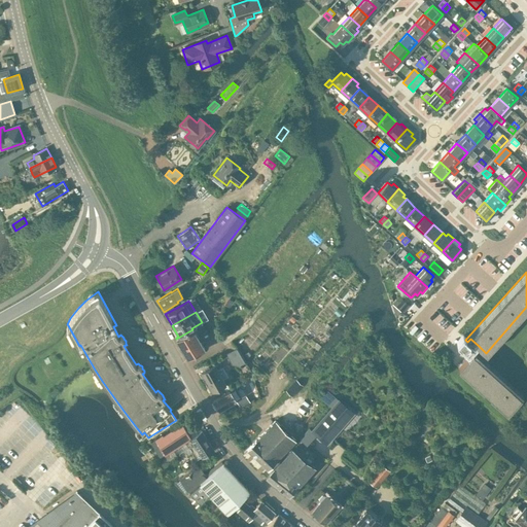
[(176,339),(187,358),(204,349),(192,329),(176,339)]
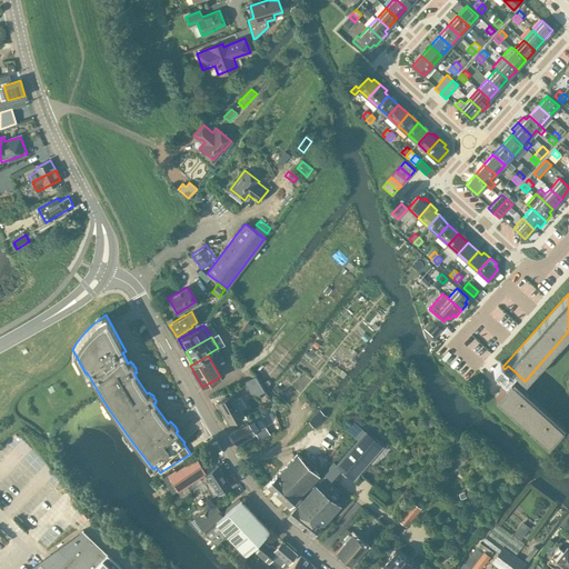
[(510,381),(512,379),(517,373),(508,366),(505,369),(502,367),(500,365),(496,369),(499,371),(497,372),(506,380),(507,378),(510,381)]
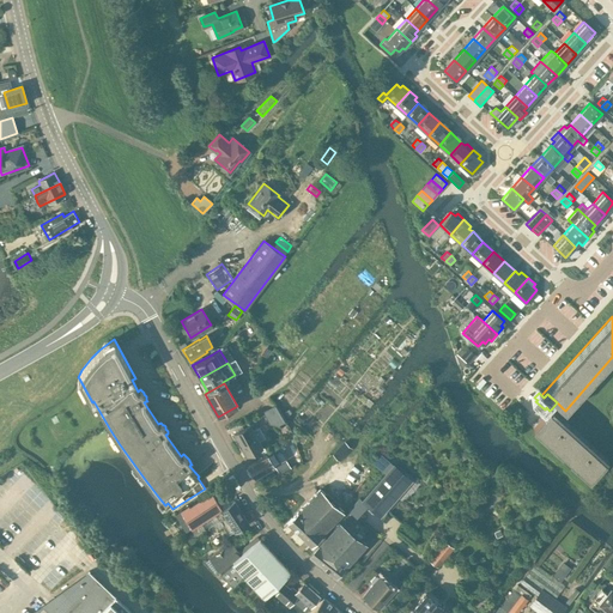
[(269,424),(277,425),(284,422),(274,405),(262,412),(269,424)]
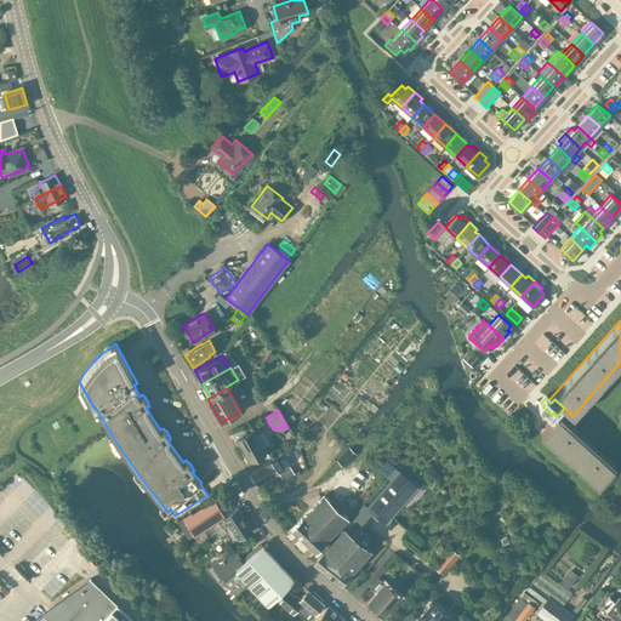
[(540,434),(598,486),(616,465),(559,414),(557,416),(540,434)]
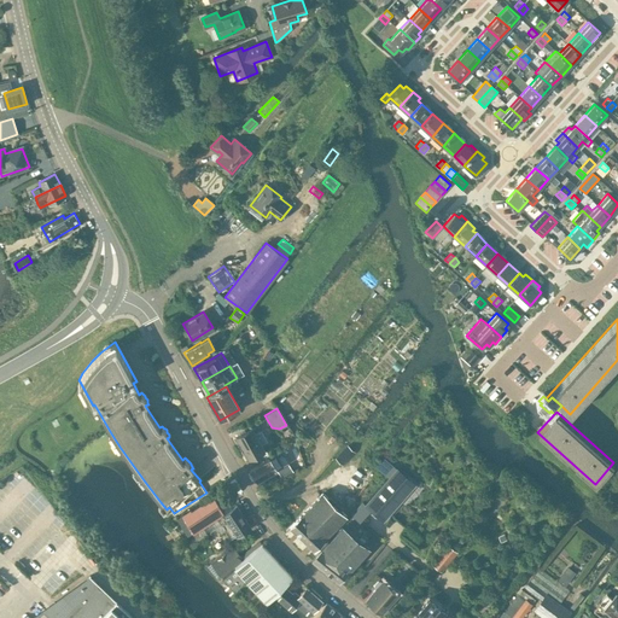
[(234,438),(248,460),(264,450),(251,429),(234,438)]
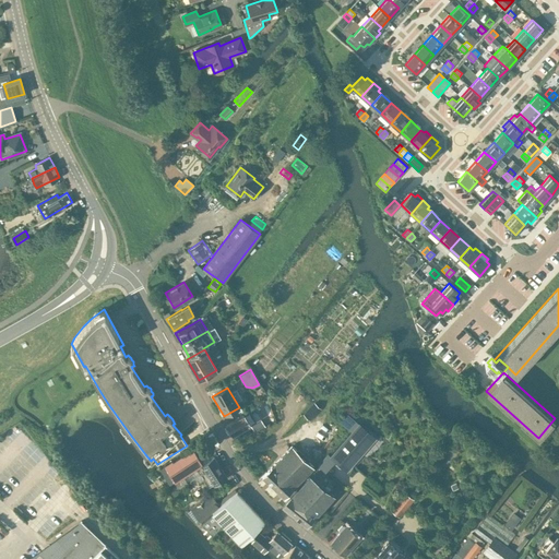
[(305,414),(310,419),(320,408),(314,403),(305,414)]
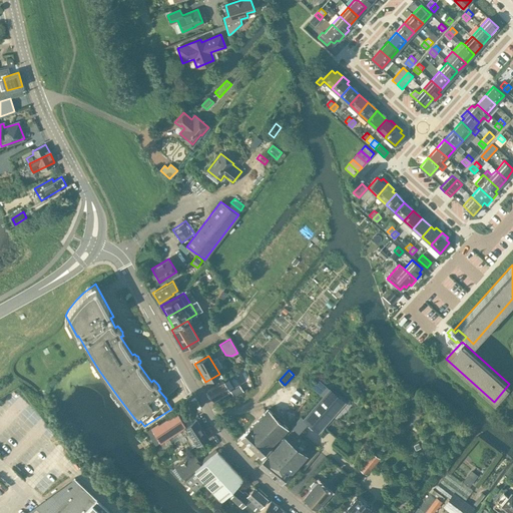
[(206,391),(212,401),(229,390),(222,380),(206,391)]
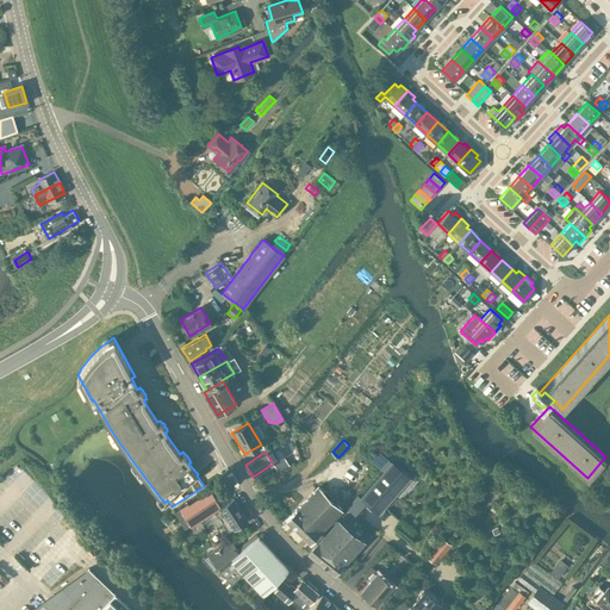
[(274,465),(278,471),(288,465),(285,458),(274,465)]
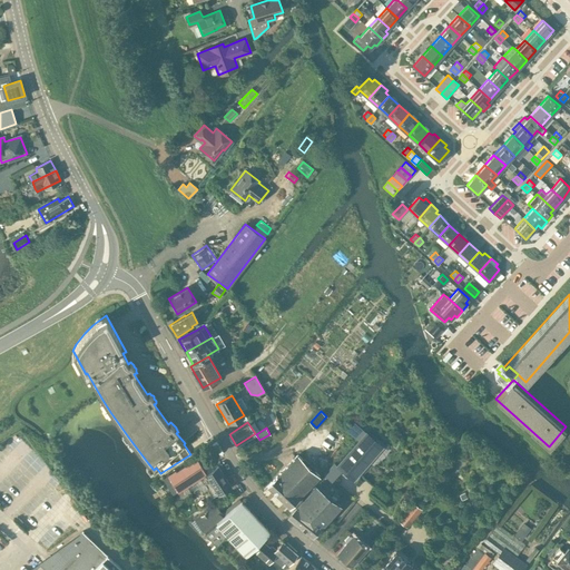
[(366,431),(336,465),(353,481),(361,472),(383,446),(375,441),(375,440),(366,431)]
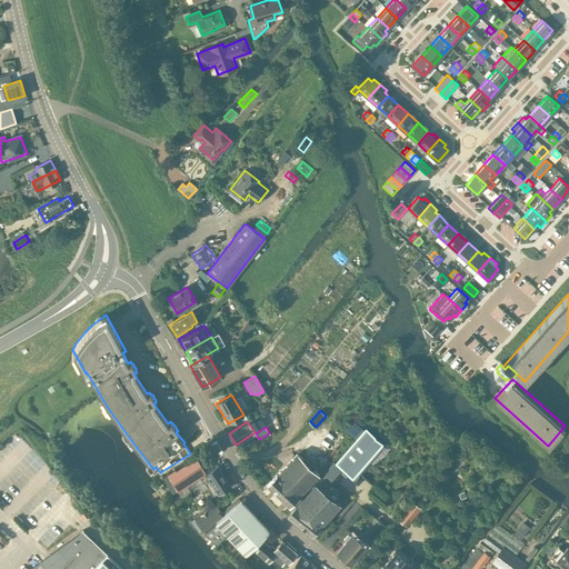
[(267,486),(289,507),(298,497),(319,476),(297,455),(267,486)]
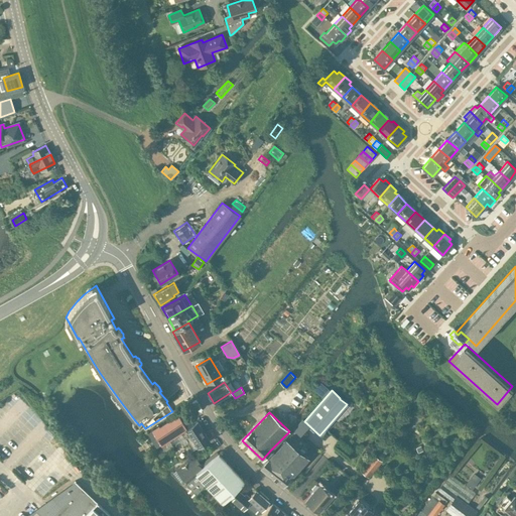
[(186,428),(186,429),(192,425),(187,416),(181,420),(178,414),(159,425),(159,424),(150,430),(159,444),(162,443),(186,428)]
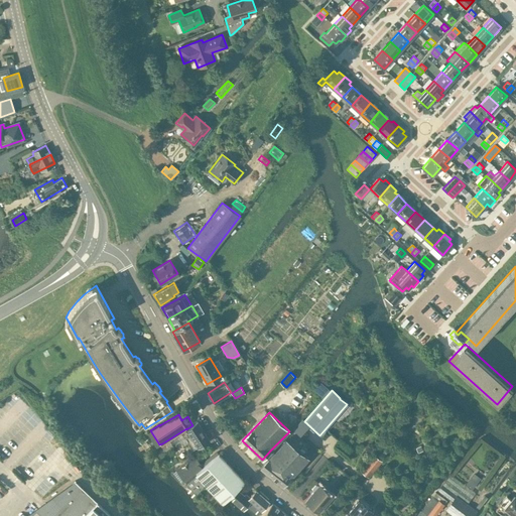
[(186,429),(199,446),(209,439),(198,422),(192,425),(186,429)]
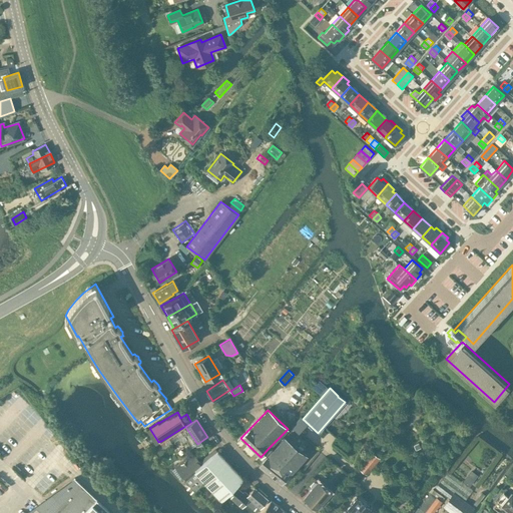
[(260,465),(282,484),(307,455),(284,437),(267,457),(260,465)]
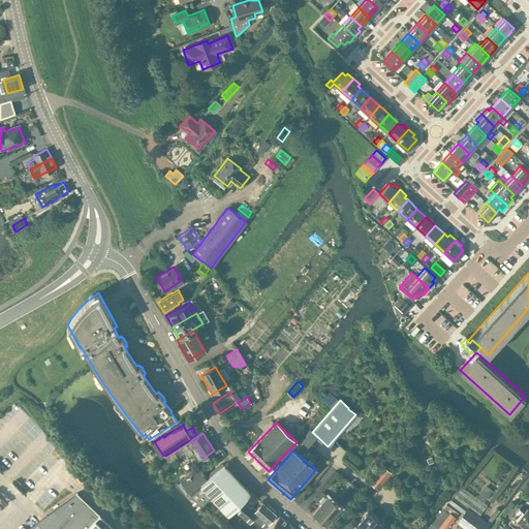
[(210,495),(228,515),(250,493),(224,465),(190,492),(200,503),(210,495)]
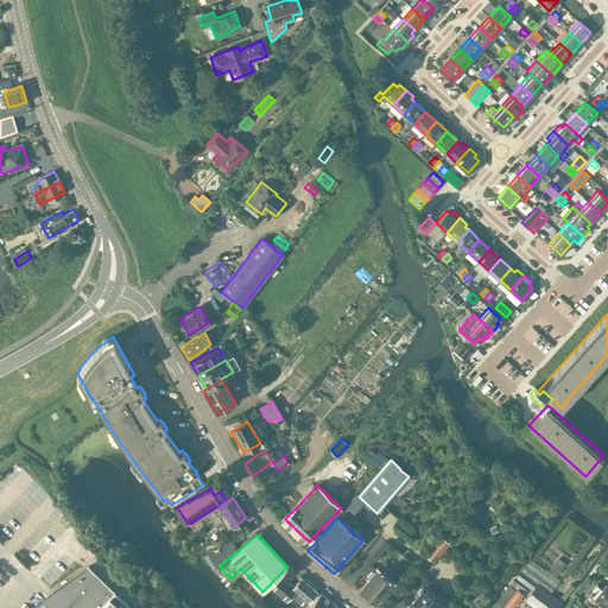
[(439,536),(425,555),(434,562),(444,550),(442,548),(447,542),(439,536)]
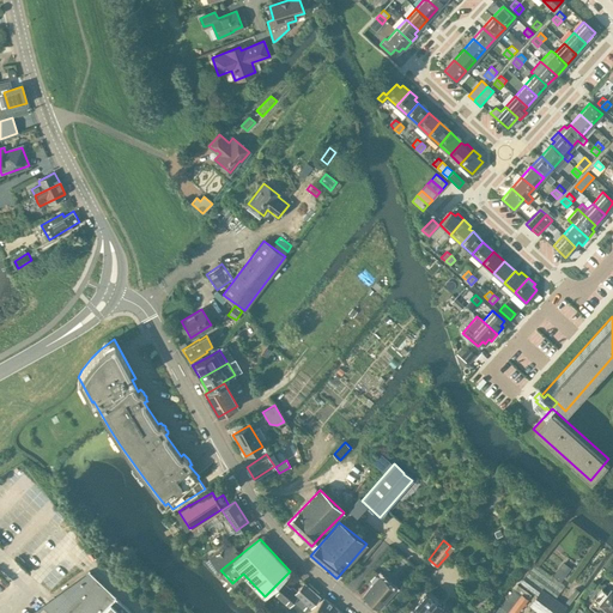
[(229,542),(210,558),(219,570),(238,554),(229,542)]
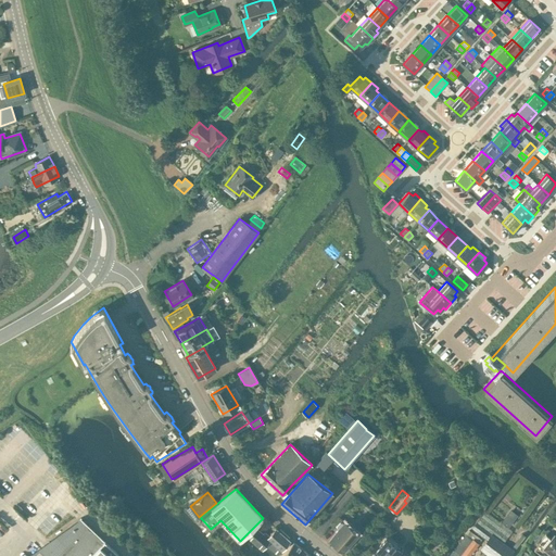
[(90,555),(100,546),(111,555),(121,555),(80,518),(43,555),(90,555)]
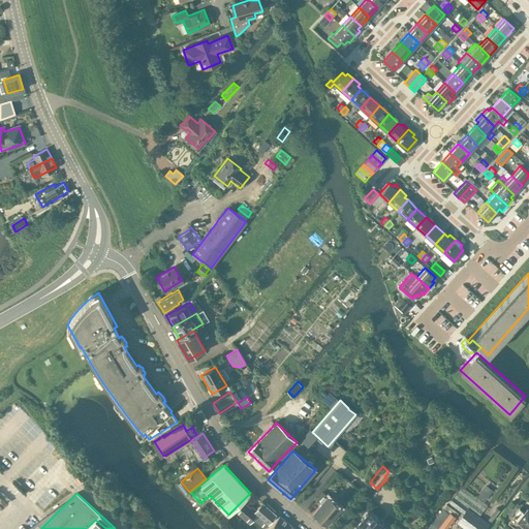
[(448,502),(463,514),(467,507),(453,496),(448,502)]
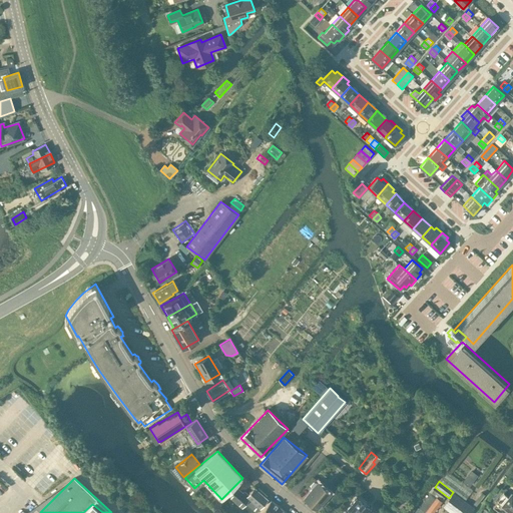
[(304,499),(317,510),(331,493),(318,482),(304,499)]
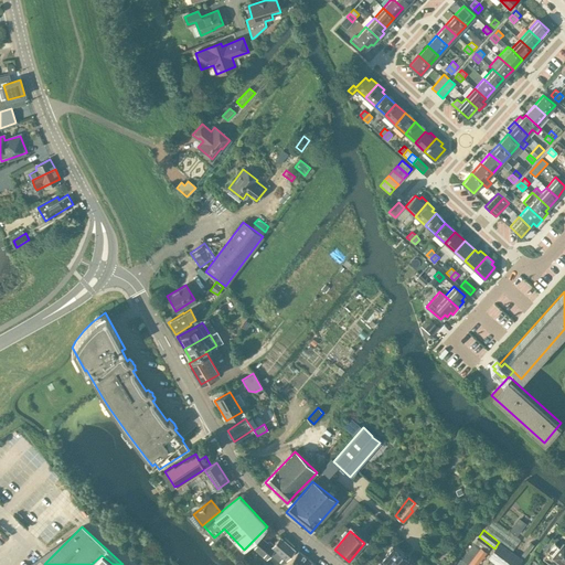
[(260,535),(253,545),(266,557),(268,554),(281,564),(295,548),(280,536),(273,545),(260,535)]
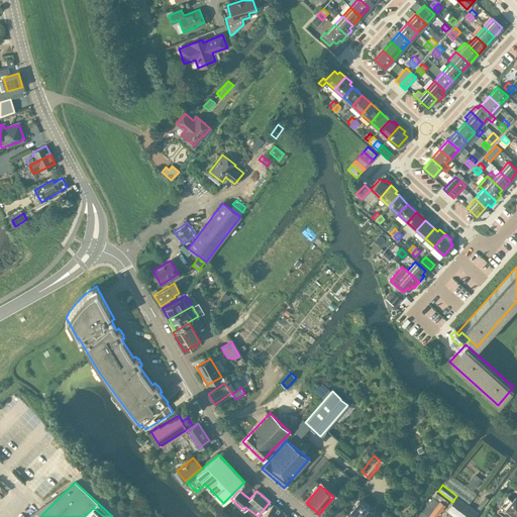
[(417,516),(426,516),(438,501),(432,497),(417,516)]
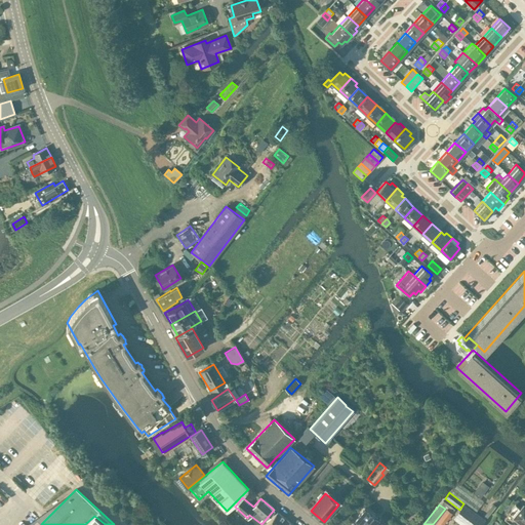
[(462,524),(481,524),(485,520),(463,505),(453,518),(462,524)]
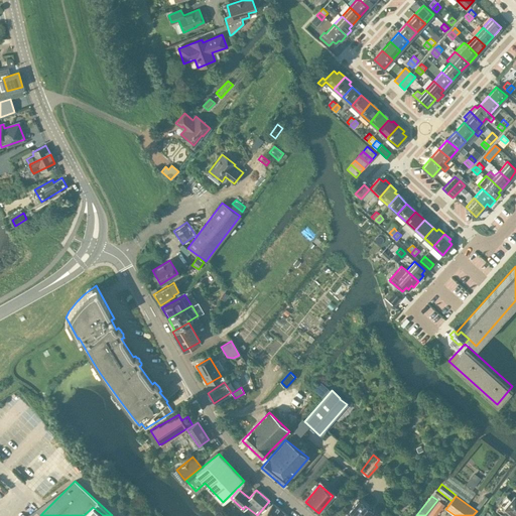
[(509,515),(511,514),(514,515),(515,515),(515,497),(514,496),(511,500),(507,496),(495,510),(502,515),(509,515)]
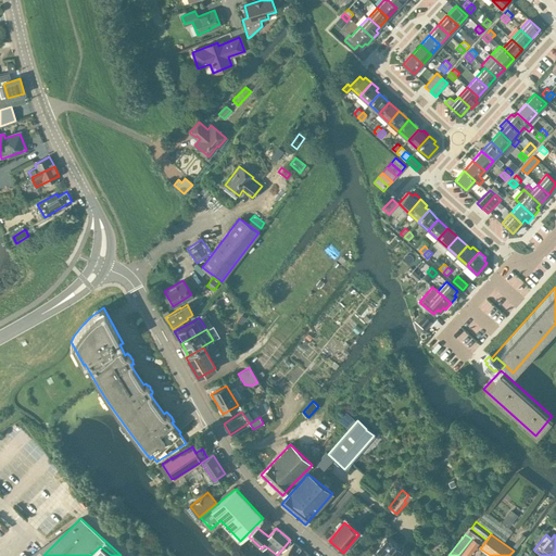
[(374,553),(370,555),(403,555),(402,554),(403,552),(386,539),(374,553)]
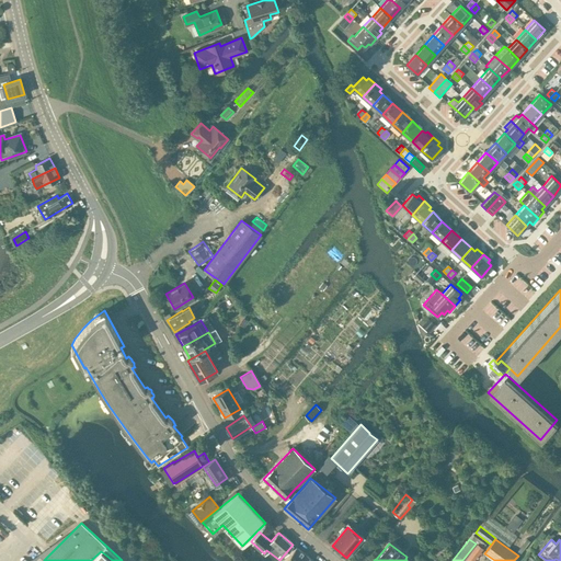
[(465,560),(466,560),(472,560),(482,548),(477,545),(465,560)]
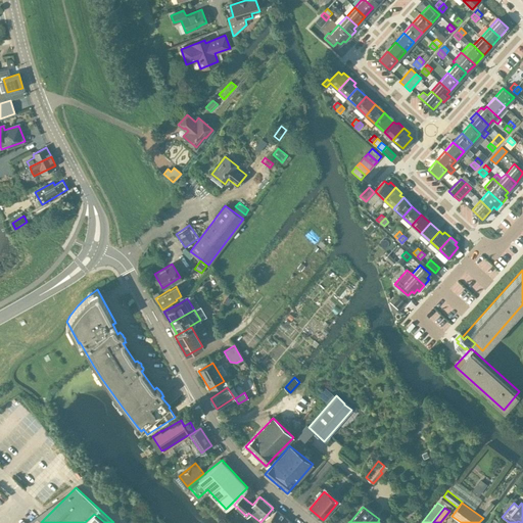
[(276,510),(264,522),(292,522),(276,510)]
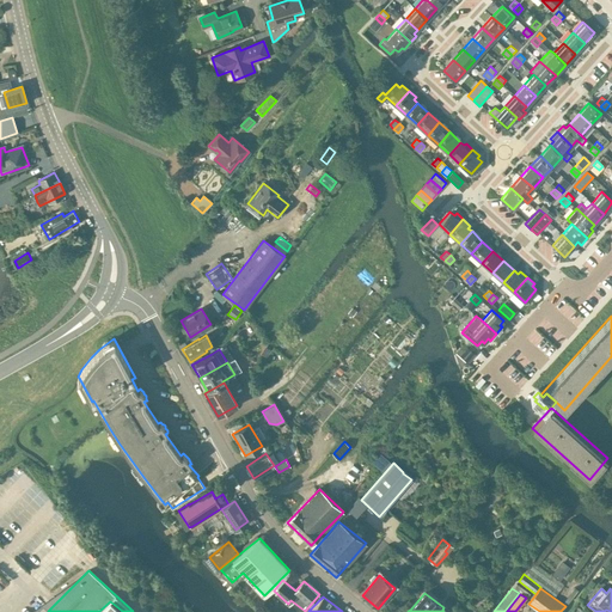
[(122,611),(110,601),(99,611),(122,611)]
